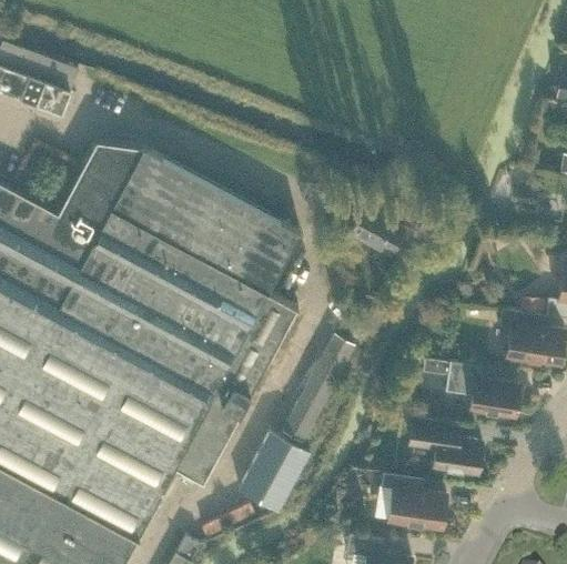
[(0,92),(62,117),(71,92),(79,70),(2,41),(0,48),(0,92)]
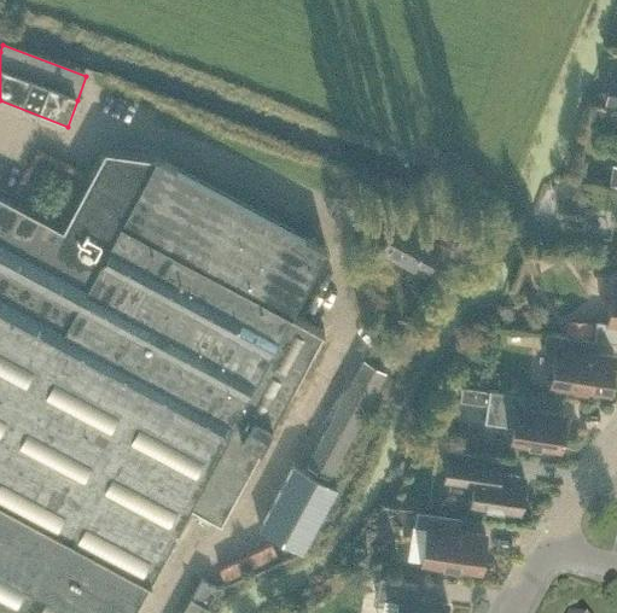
[(616,88),(609,87),(605,110),(616,111),(616,88)]
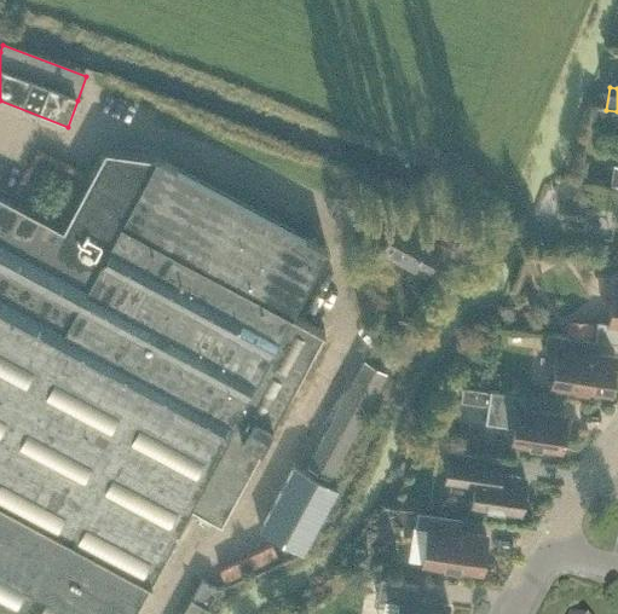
[(131,613),(189,508),(200,514),(213,521),(220,525),(272,429),(323,335),(292,317),(327,252),(155,161),(154,163),(104,156),(78,207),(63,233),(51,227),(24,213),(0,200),(0,613),(131,613)]
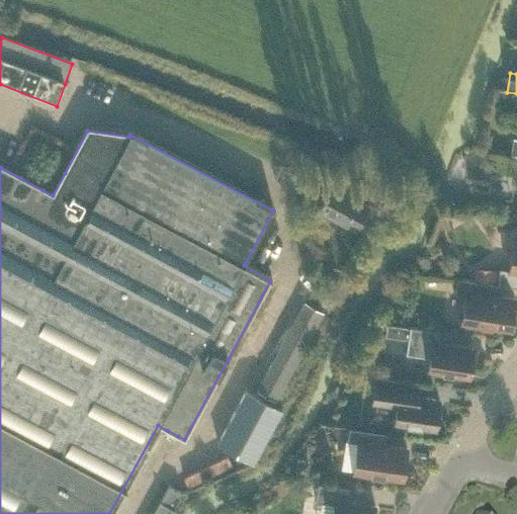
[(320,209),(355,229),(367,205),(380,212),(389,198),(366,186),(359,200),(332,186),(320,209)]
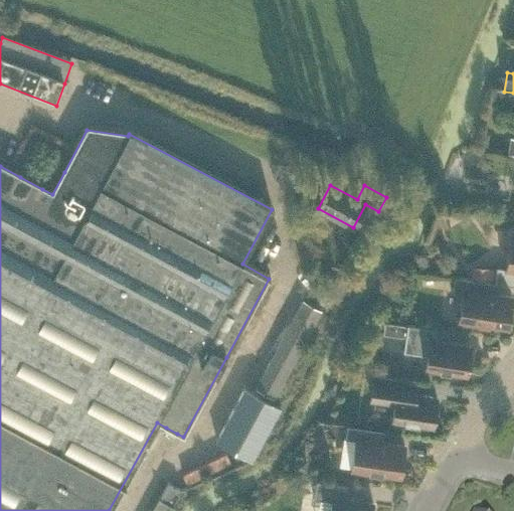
[(495,287),(513,289),(513,240),(511,240),(507,273),(497,271),(495,287)]
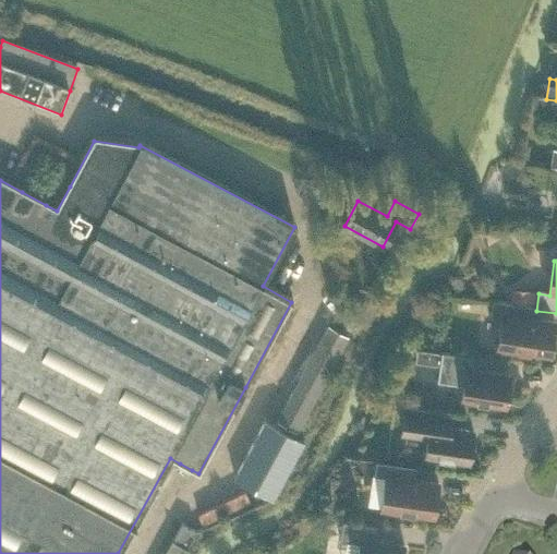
[(535,294),(511,291),(510,306),(534,309),(535,294)]
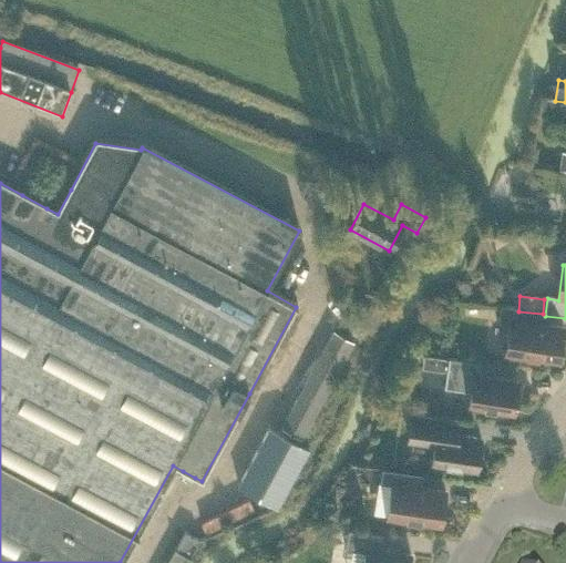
[(505,357),(559,365),(564,331),(539,328),(542,315),(518,311),(501,309),(498,325),(510,327),(505,357)]
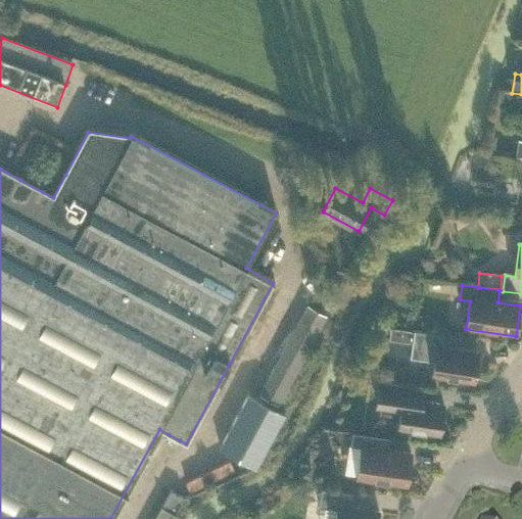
[(306,307),(258,397),(278,409),(327,318),(306,307)]
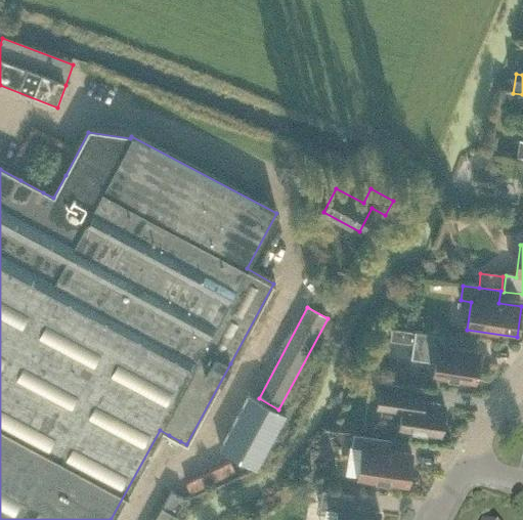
[(434,378),(475,384),(479,356),(443,351),(445,339),(415,334),(410,361),(436,364),(434,378)]
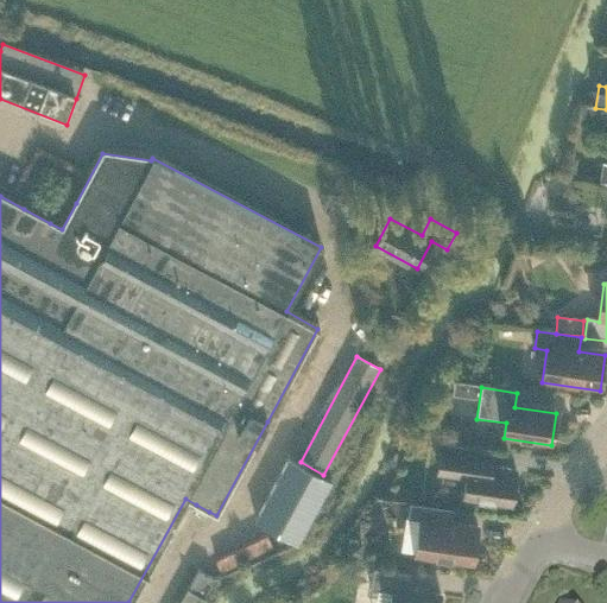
[(494,454),(475,451),(442,446),(438,474),(467,477),(463,500),(511,507),(516,474),(492,470),(494,454)]
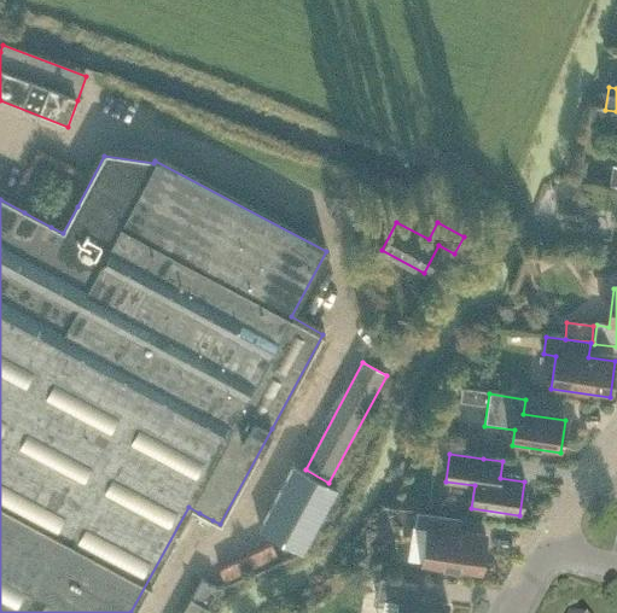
[(258,532),(298,554),(304,556),(338,492),(292,468),(258,532)]
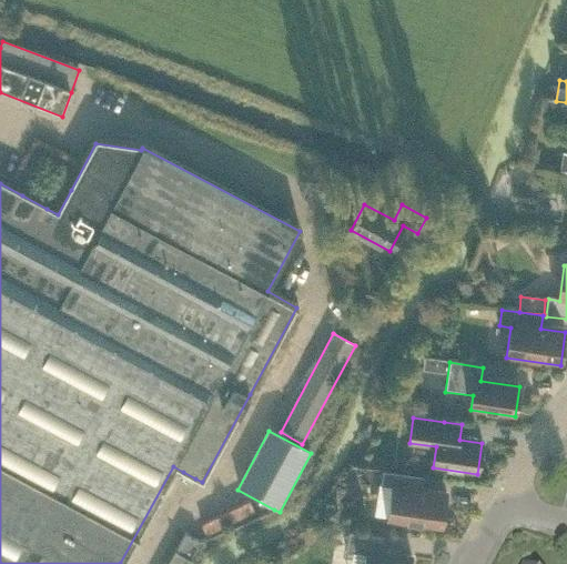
[(384,473),(382,487),(393,489),(388,522),(442,530),(446,496),(421,492),(423,480),(384,473)]
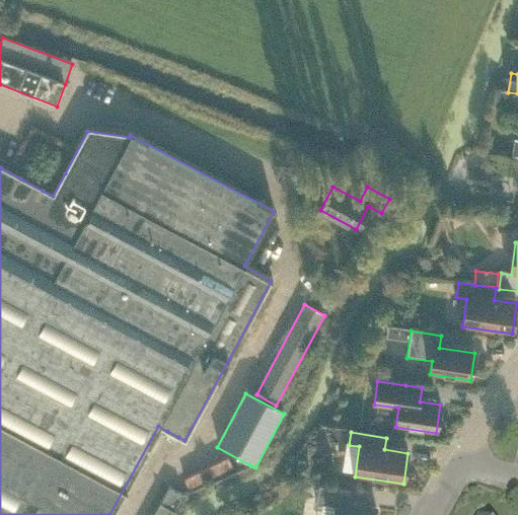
[(235,460),(227,463),(219,466),(190,479),(194,488),(239,469),(235,460)]
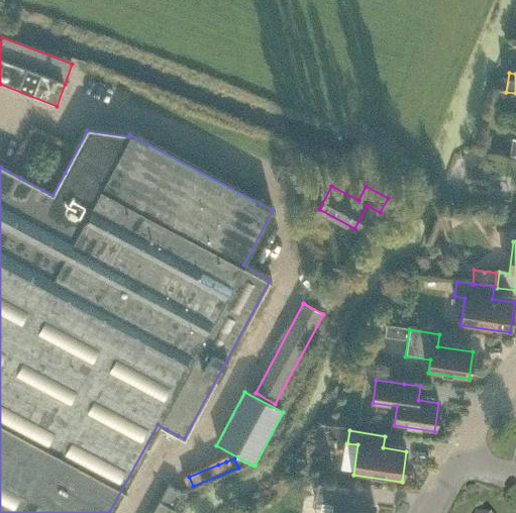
[(296,463),(295,475),(307,477),(309,464),(296,463)]
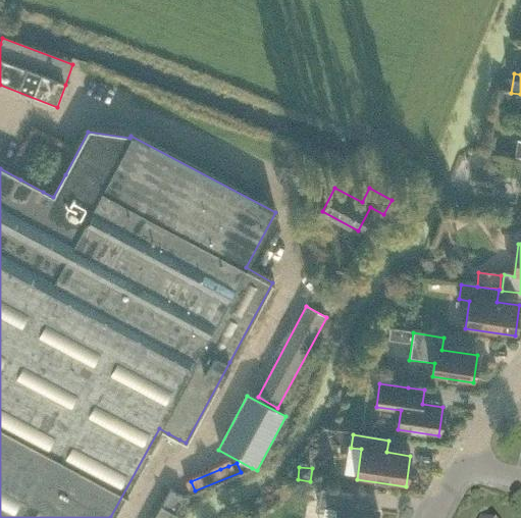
[(321,491),(318,509),(336,512),(335,517),(378,517),(378,515),(351,510),(353,497),(321,491)]
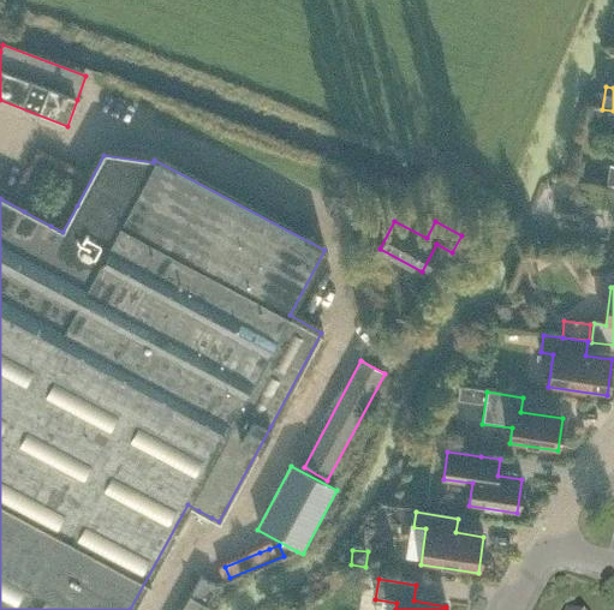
[(202,580),(185,609),(203,609),(216,588),(202,580)]
